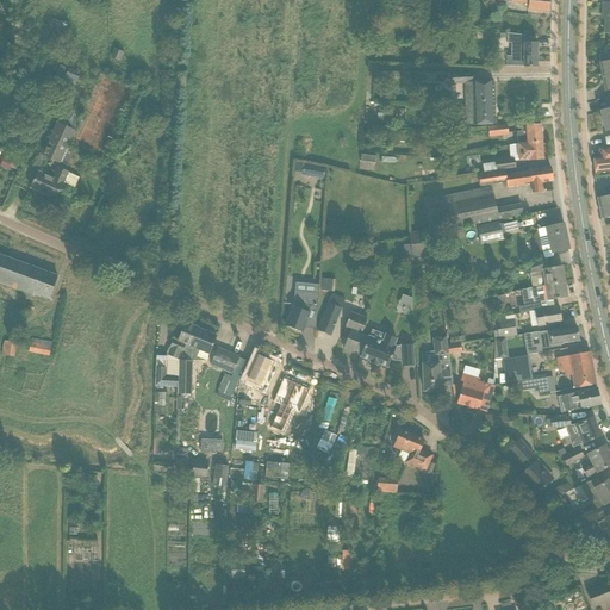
[(497,0),(511,2),(528,5),(528,10),(536,11),(548,12),(548,0),(497,0)]
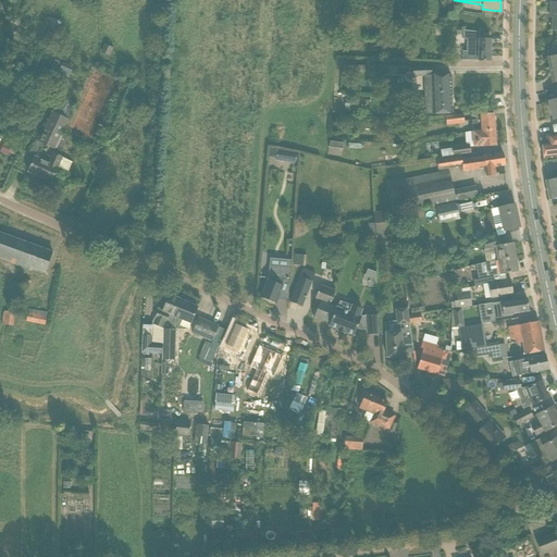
[(350,2),(348,20),(358,21),(360,3),(350,2)]
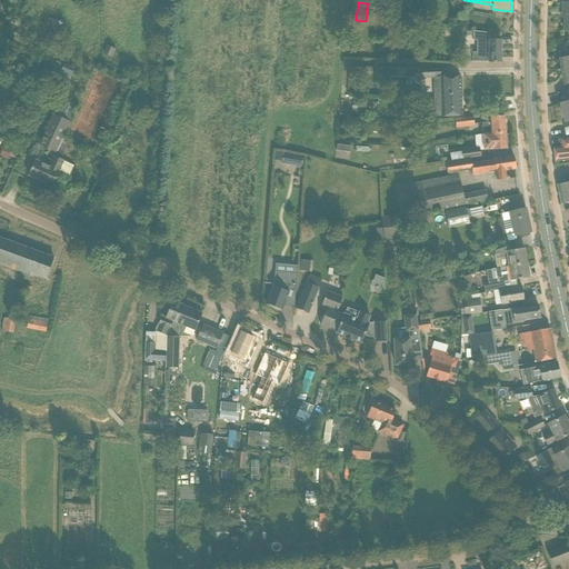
[(472,56),(472,62),(500,62),(501,40),(489,40),(489,33),(482,33),(472,33),(472,42),(477,42),(477,53),(472,53),(472,56)]
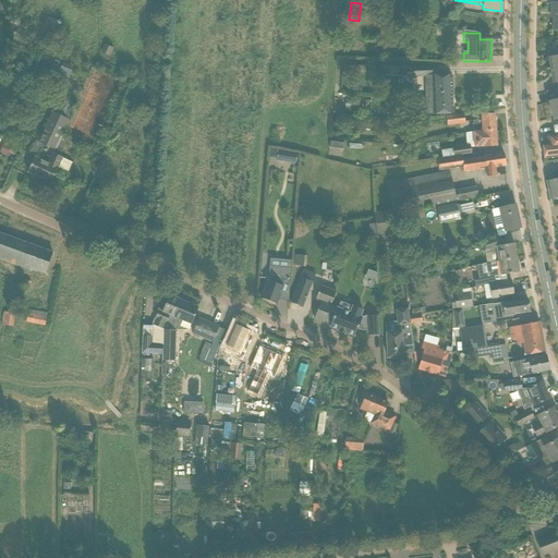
[(557,55),(548,58),(550,69),(557,67),(557,55)]
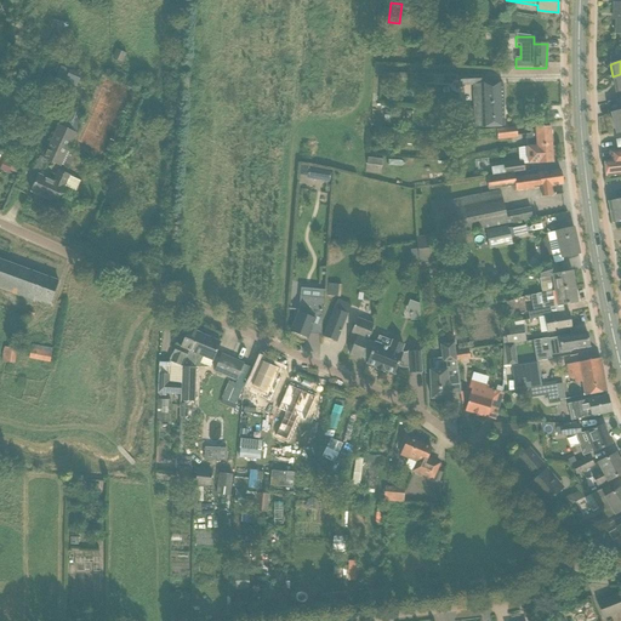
[(55,78),(75,87),(81,75),(69,69),(69,70),(61,66),(55,78)]
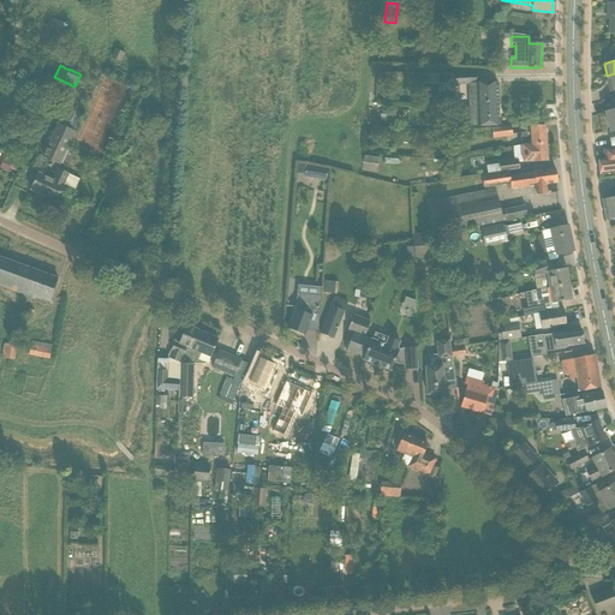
[(469,83),(469,107),(497,106),(497,82),(469,83)]
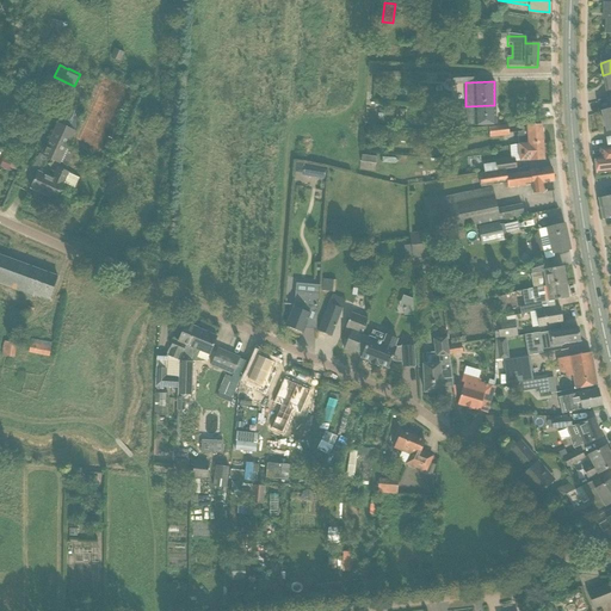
[(494,105),(466,106),(467,125),(495,124),(494,105)]
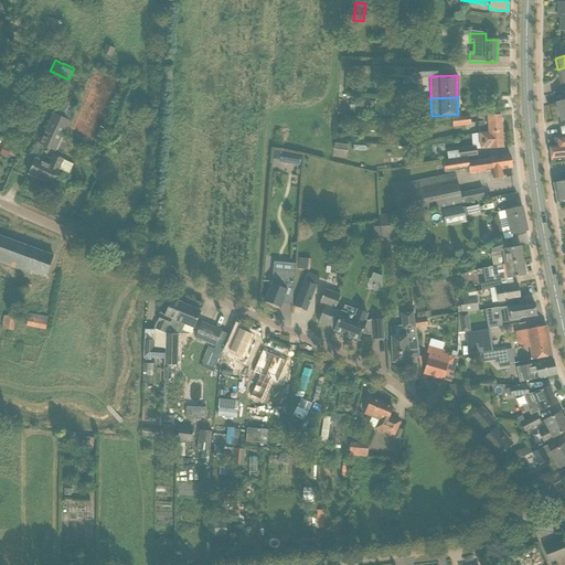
[(68,174),(73,164),(54,156),(49,166),(38,160),(44,146),(55,151),(76,105),(66,100),(63,108),(60,106),(56,116),(53,115),(40,144),(36,142),(30,157),(35,159),(28,174),(42,181),(43,180),(52,183),(59,169),(68,174)]
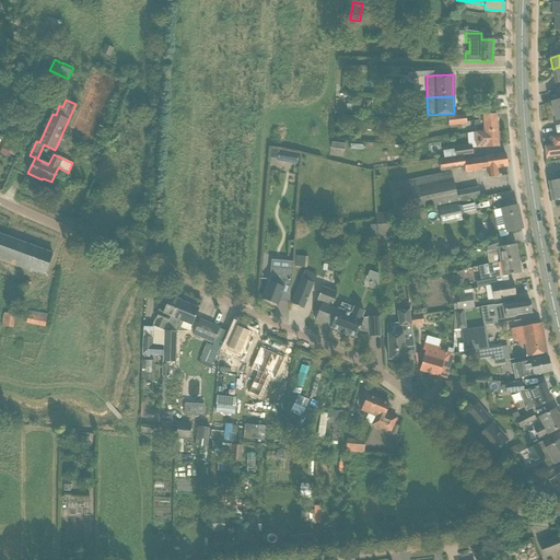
[(466,124),(466,121),(465,115),(447,117),(448,126),(466,124)]
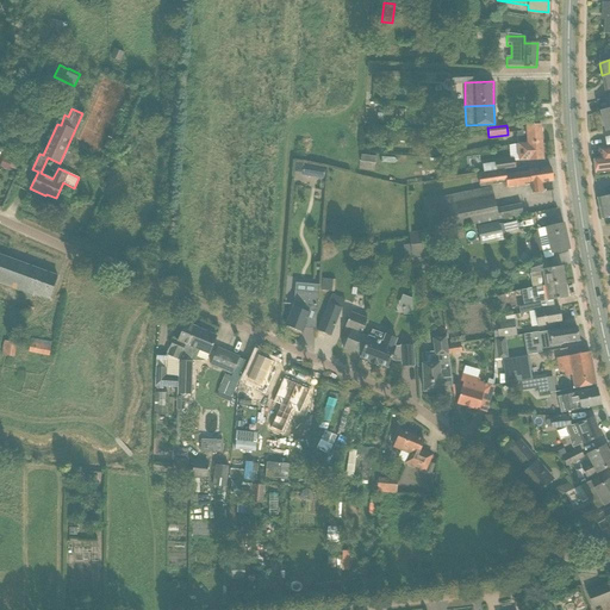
[(516,132),(517,145),(541,142),(540,125),(526,126),(526,128),(521,128),(521,131),(516,132)]
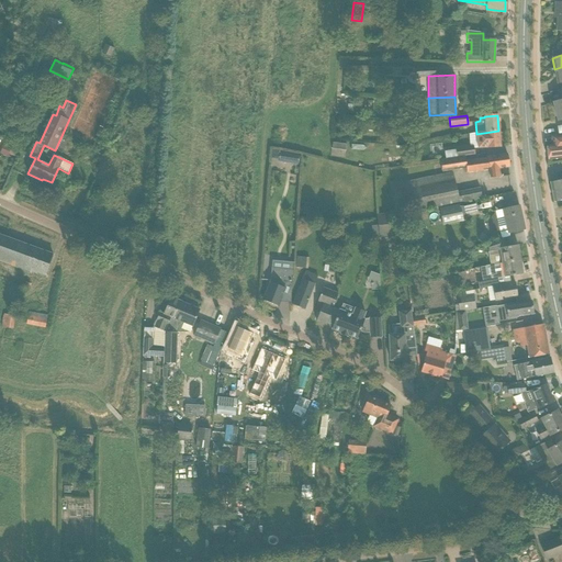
[(498,131),(476,134),(478,148),(501,147),(498,131)]
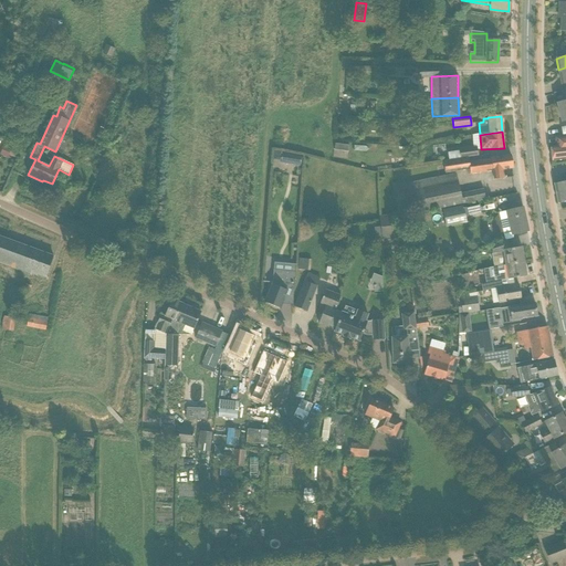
[(557,146),(549,147),(552,161),(563,159),(565,159),(565,136),(556,138),(557,146)]
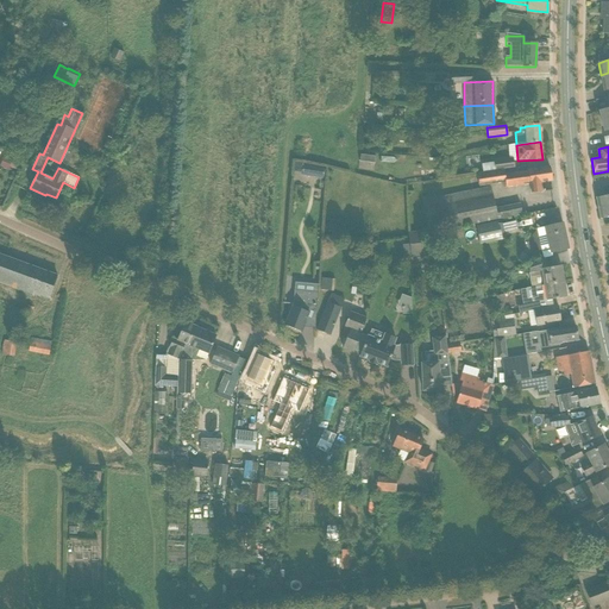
[(5,157),(1,167),(7,170),(11,161),(5,157)]
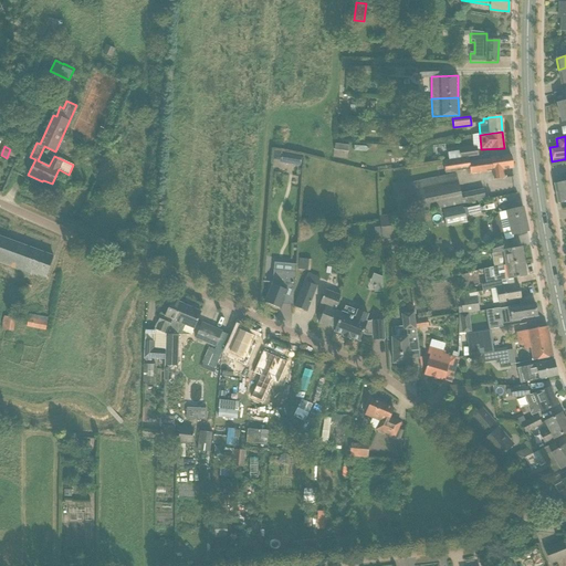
[(459,152),(460,158),(478,156),(475,147),(459,149),(459,152)]
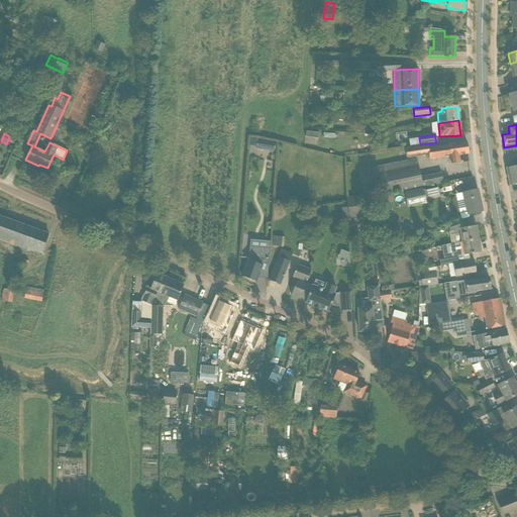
[(257,140),(255,148),(274,151),(276,143),(257,140)]
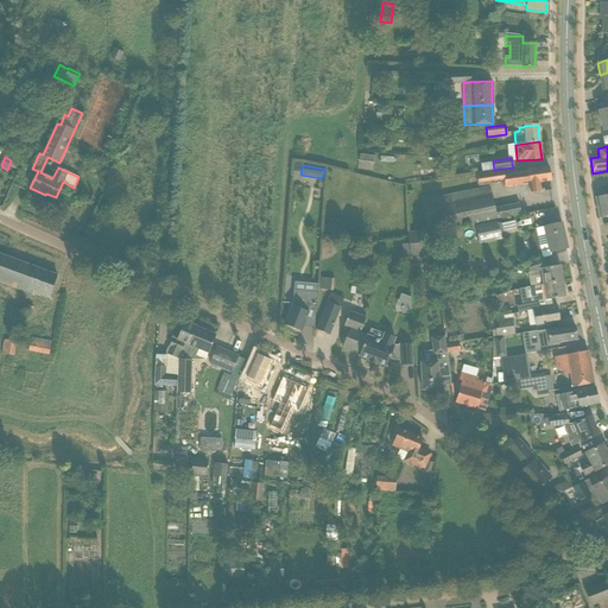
[(505,188),(529,184),(531,194),(550,190),(549,181),(551,181),(549,168),(527,170),(527,171),(504,175),(502,170),(494,171),(485,172),(482,172),(476,173),(477,187),(504,182),(505,188)]
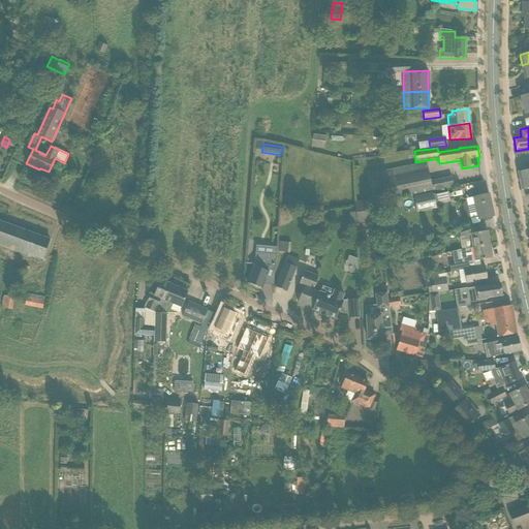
[(370,174),(376,203),(454,186),(452,177),(431,181),(426,161),(370,174)]
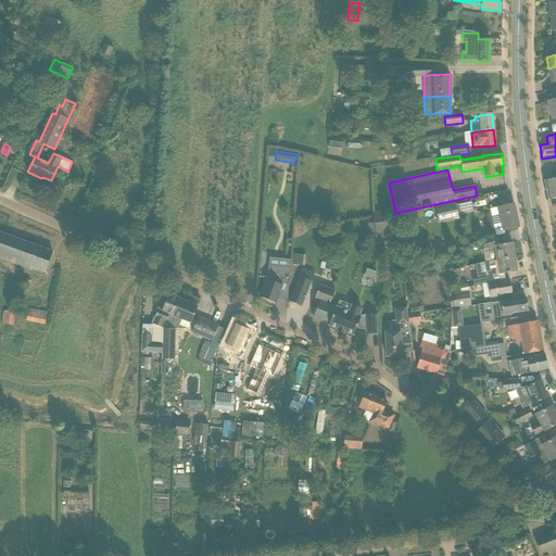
[(544,180),(548,200),(555,198),(555,178),(544,180)]
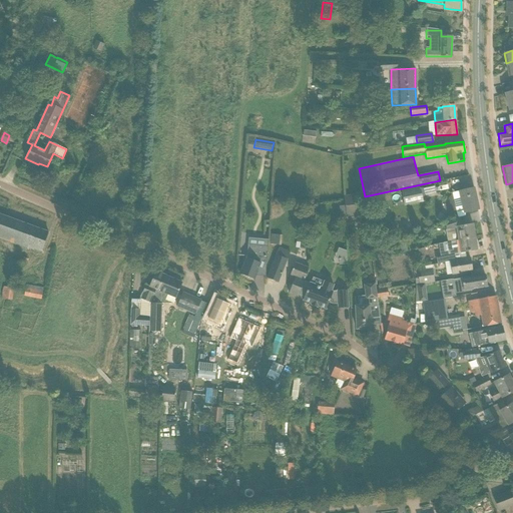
[(278,184),(277,194),(290,196),(291,186),(278,184)]
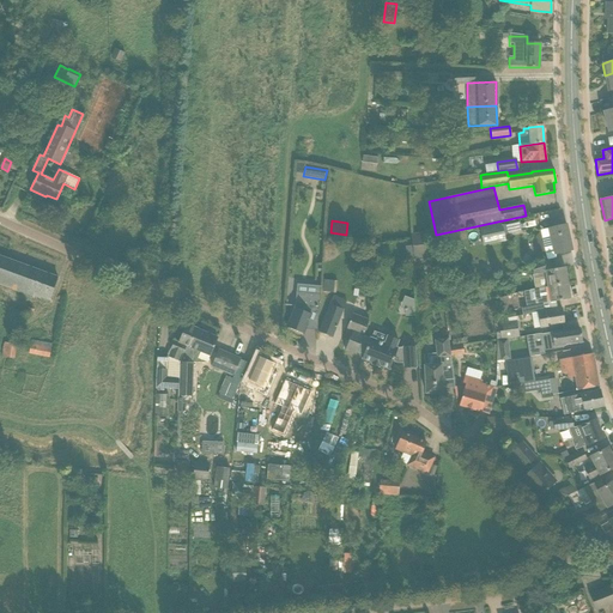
[(479,228),(483,247),(505,241),(501,223),(479,228)]
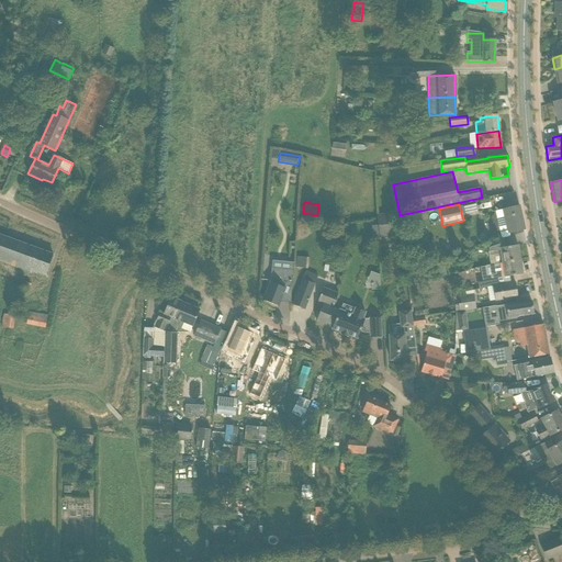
[(495,211),(501,238),(508,237),(508,234),(524,229),(518,205),(495,211)]
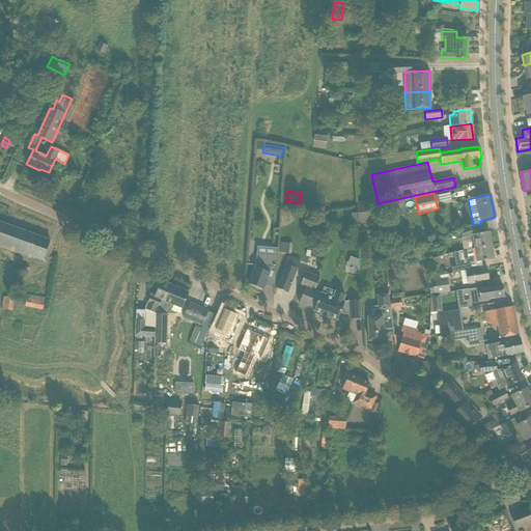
[(358,223),(358,225),(376,223),(373,200),(356,202),(357,214),(358,223)]
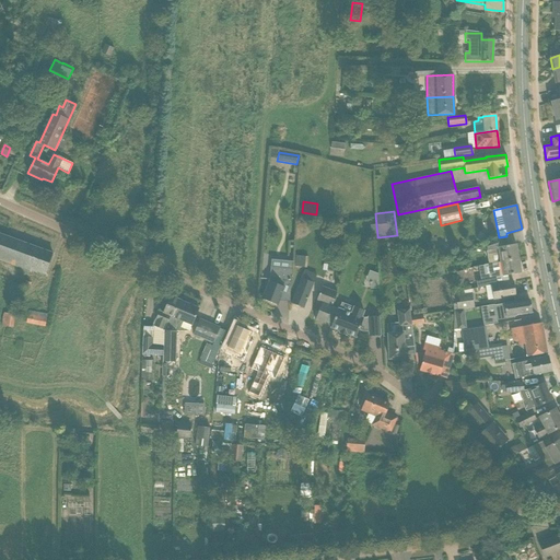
[(25,267),(45,275),(53,254),(0,234),(0,260),(24,269),(25,267)]
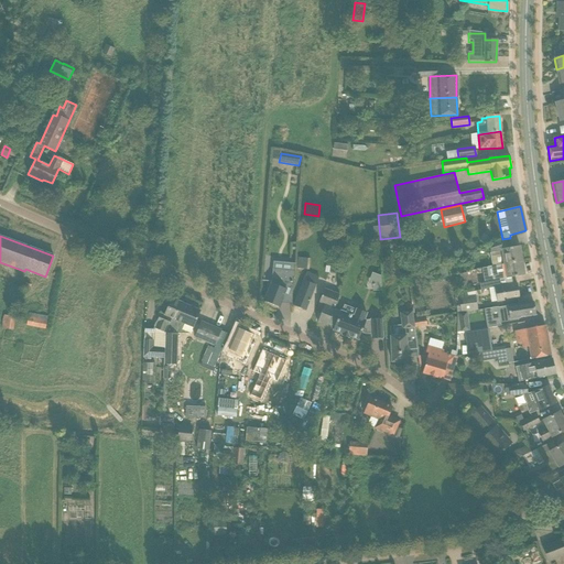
[(489,245),(492,266),(503,264),(522,261),(519,246),(508,248),(505,249),(503,240),(489,245)]
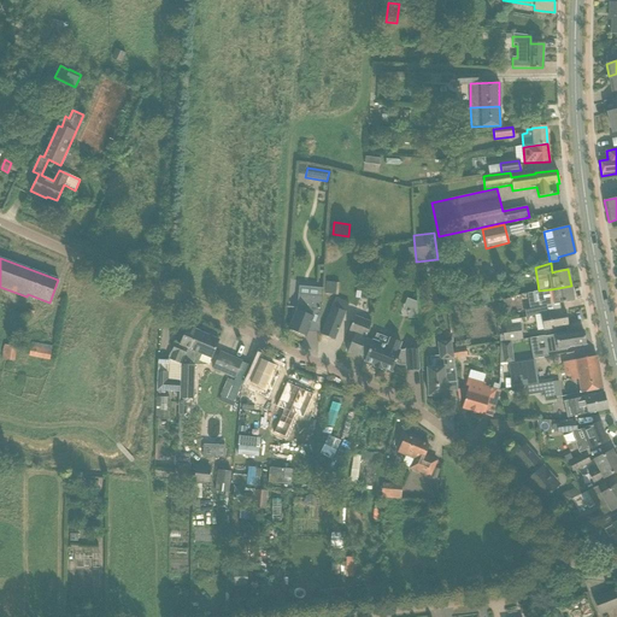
[(325,283),(324,294),(336,295),(338,285),(325,283)]
